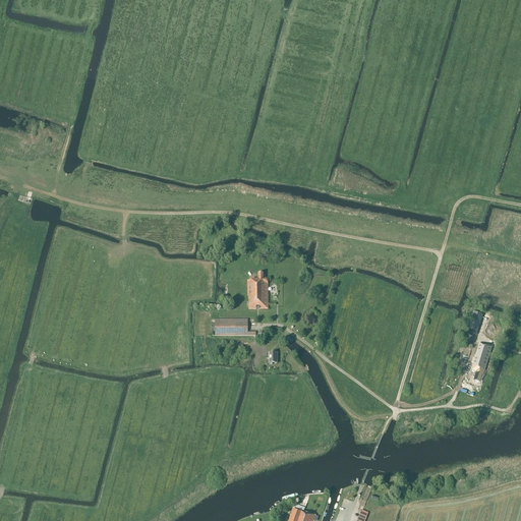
[(268,309),(268,284),(268,280),(264,279),(264,274),(258,274),(258,280),(253,280),(253,281),(247,281),(247,296),(248,296),(248,309),(268,309)]
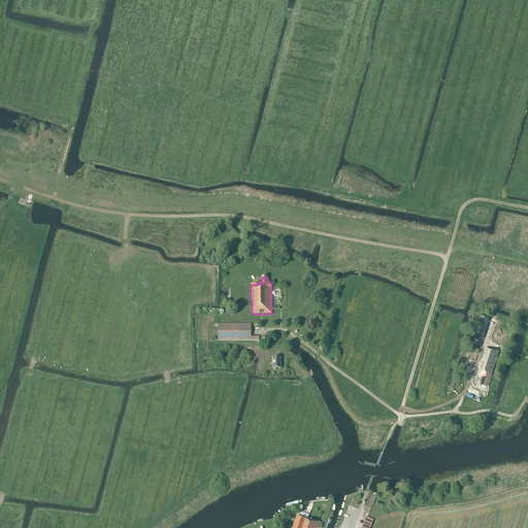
[(483,339),(490,320),(480,317),(473,336),(483,339)]
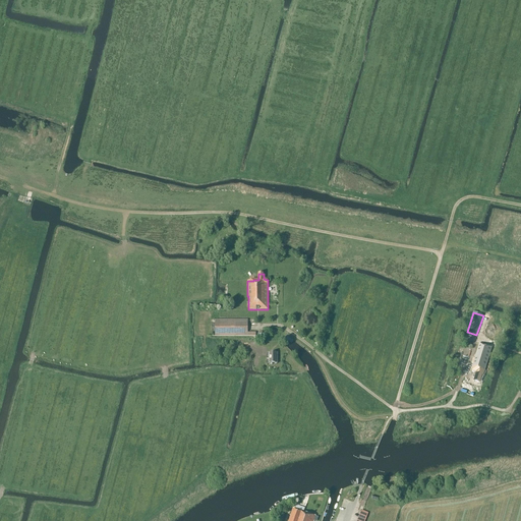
[(248,336),(247,320),(215,320),(215,336),(248,336)]
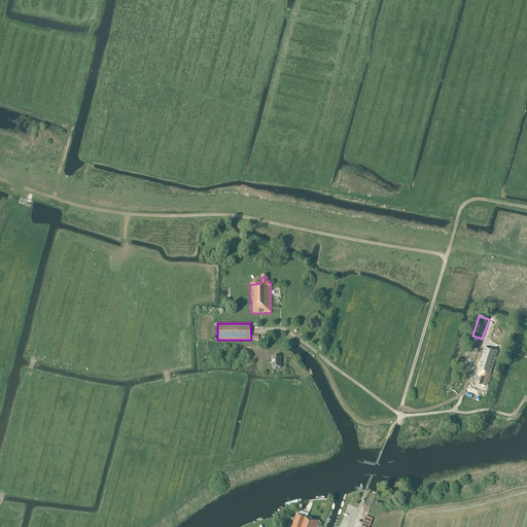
[(489,380),(498,351),(485,347),(478,372),(479,372),(477,377),(482,378),(479,386),(486,388),(488,380),(489,380)]
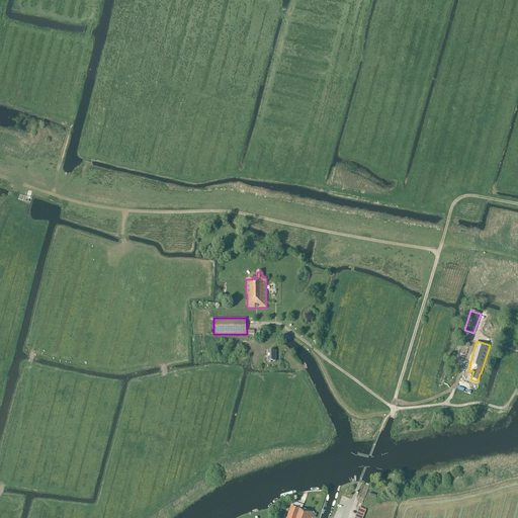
[(267,361),(275,361),(275,351),(265,351),(265,355),(267,355),(267,361)]
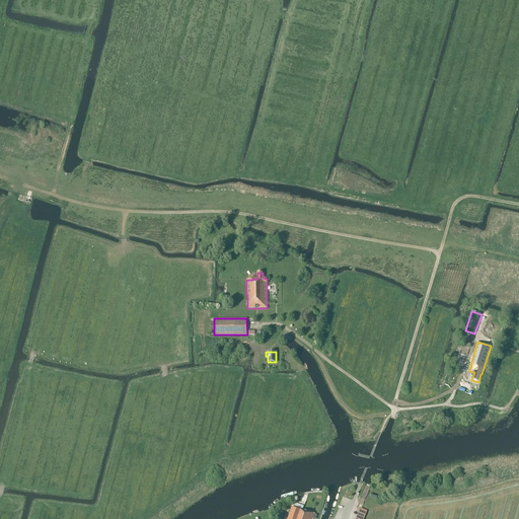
[(312,518),(314,514),(292,507),(287,518),(312,518)]
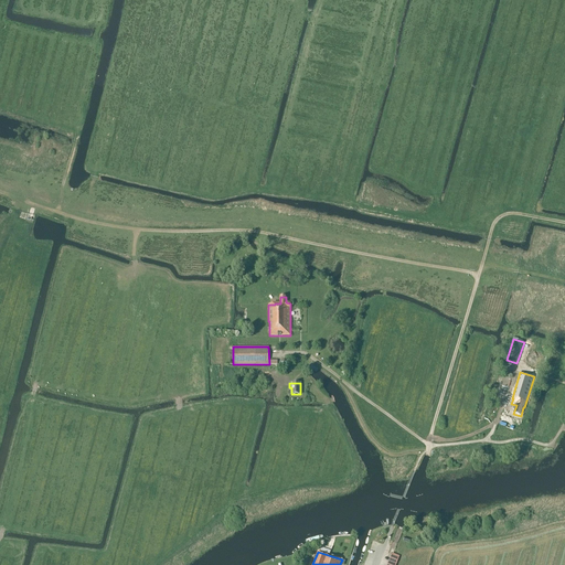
All buildings are outlined.
